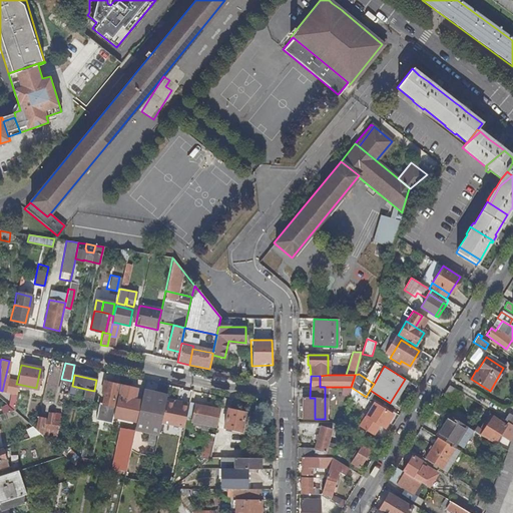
[(68,395),(71,381),(61,379),(58,393),(60,394),(68,395)]
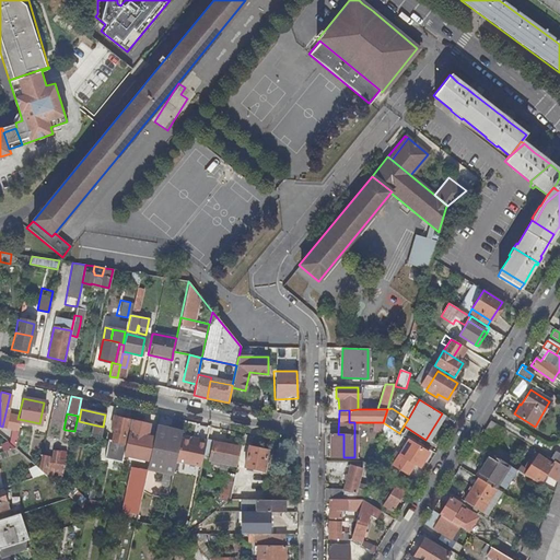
[(128,432),(130,421),(114,417),(111,429),(114,429),(112,442),(123,444),(125,432),(128,432)]
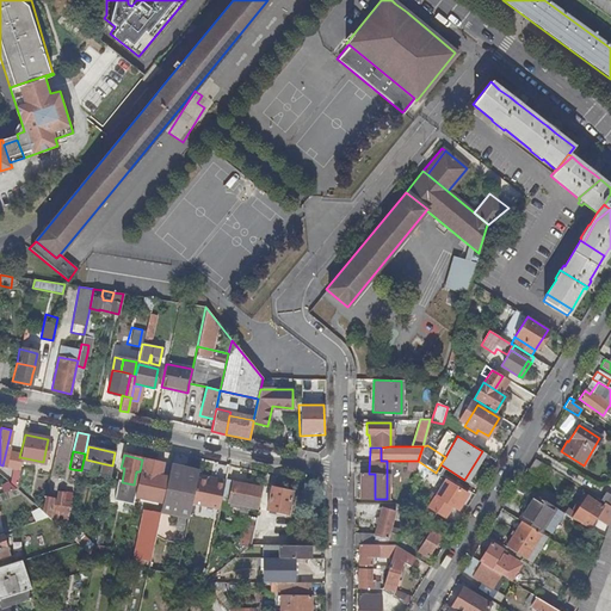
[(164,464),(142,460),(140,471),(137,486),(154,489),(156,476),(160,476),(164,464)]
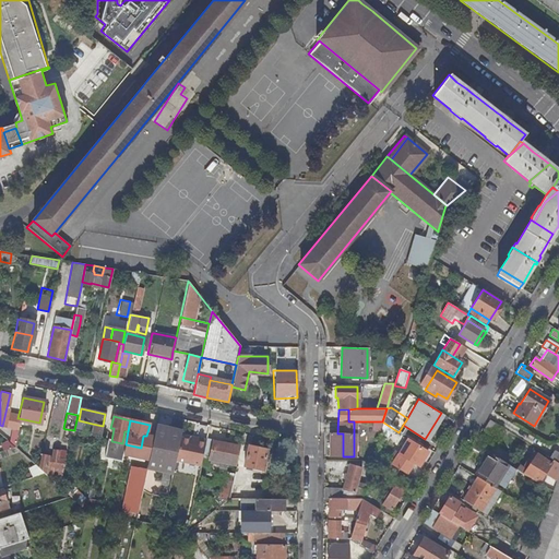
[(502,429),(489,420),(483,430),(497,438),(502,429)]
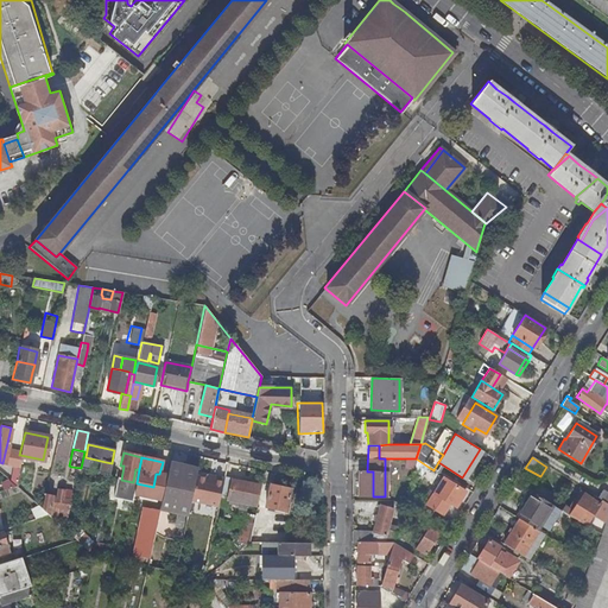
[(169,463),(163,462),(159,474),(156,474),(153,487),(137,483),(134,495),(162,502),(169,466),(169,463)]
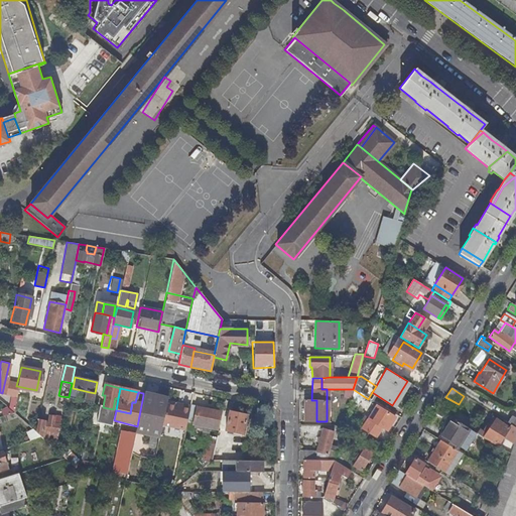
[(136,431),(158,437),(161,425),(166,404),(166,400),(143,395),(137,426),(136,431)]
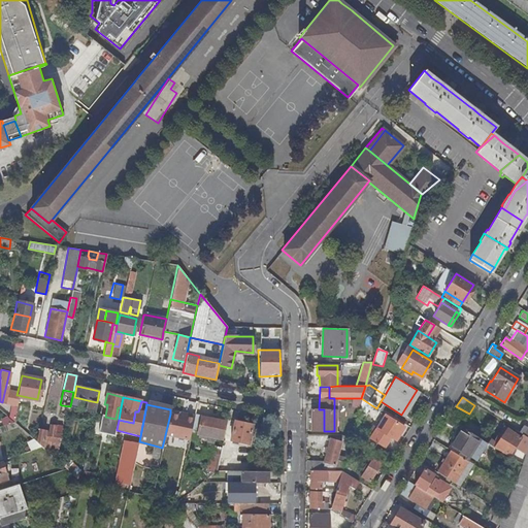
[(67,418),(70,406),(62,405),(60,416),(67,418)]
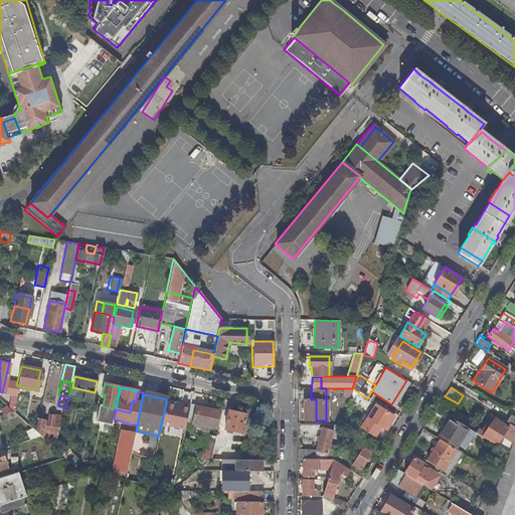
[(14,414),(16,397),(9,397),(9,407),(2,406),(1,413),(14,414)]
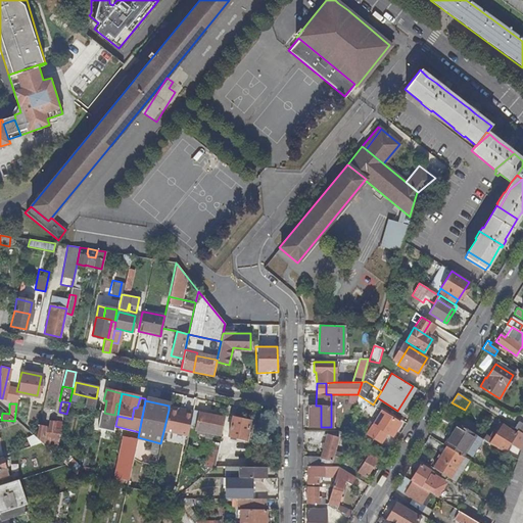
[(321,427),(321,406),(316,406),(307,406),(307,427),(321,427)]
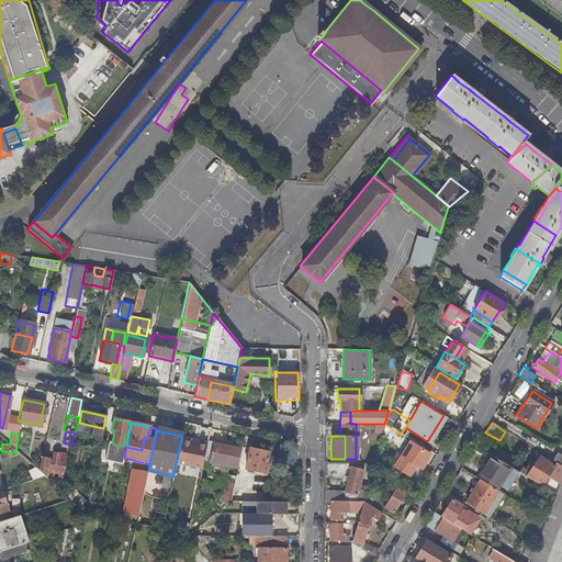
[(476,446),(491,454),(496,446),(483,437),(476,446)]
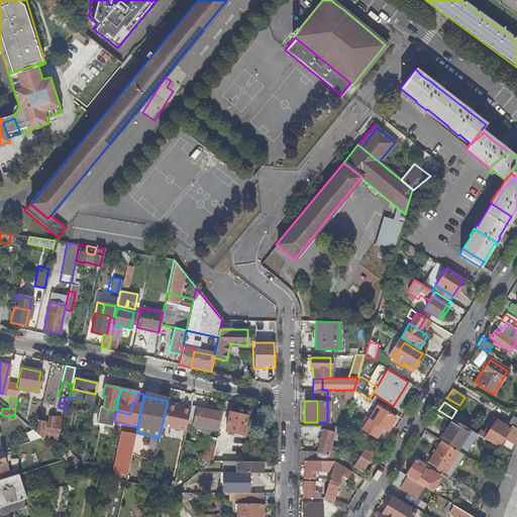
[(167,405),(162,426),(185,430),(190,407),(182,405),(182,408),(175,406),(167,405)]
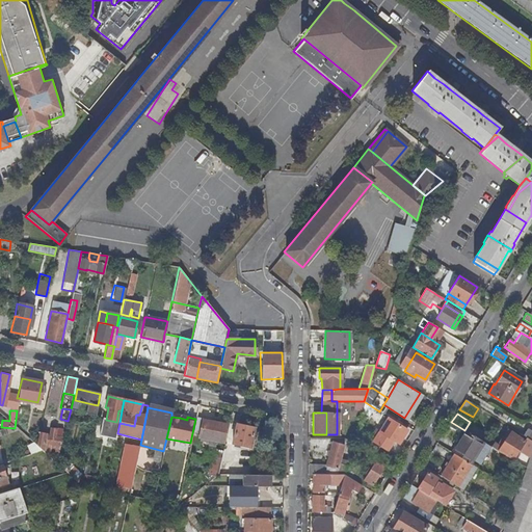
[(190,443),(198,445),(202,428),(211,430),(210,433),(213,434),(212,440),(222,443),(227,425),(196,418),(195,419),(190,443)]
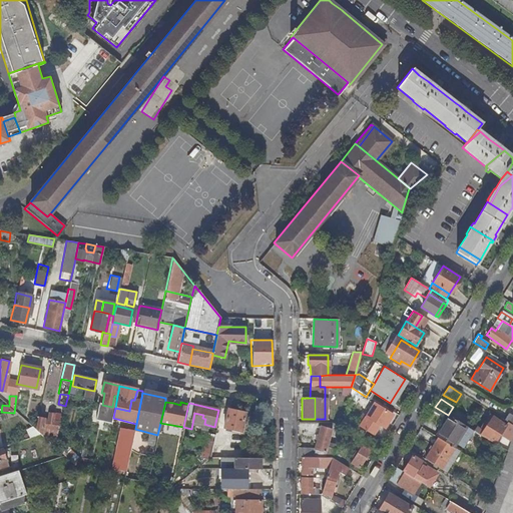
[(391,415),(373,404),(359,427),(372,435),(378,425),(383,428),(391,415)]
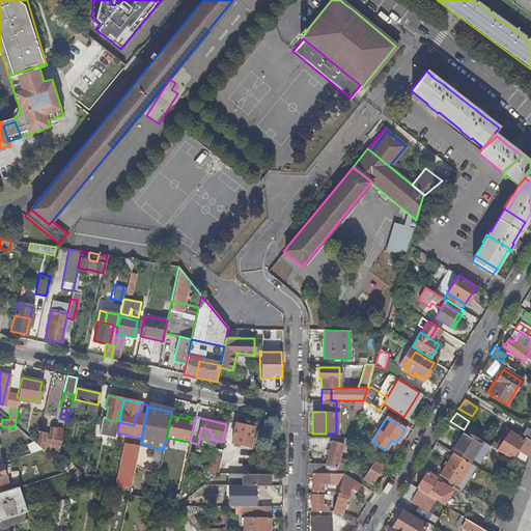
[(94,420),(91,434),(101,436),(104,422),(94,420)]
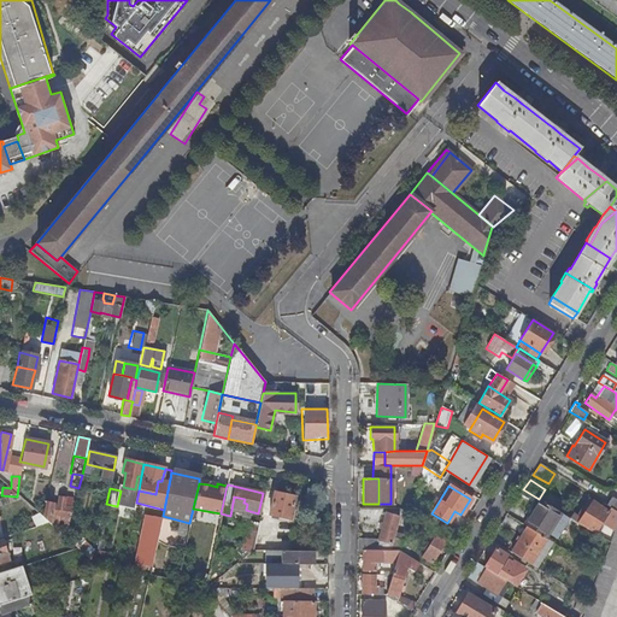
[(274,492),(265,489),(262,506),(270,509),(274,492)]
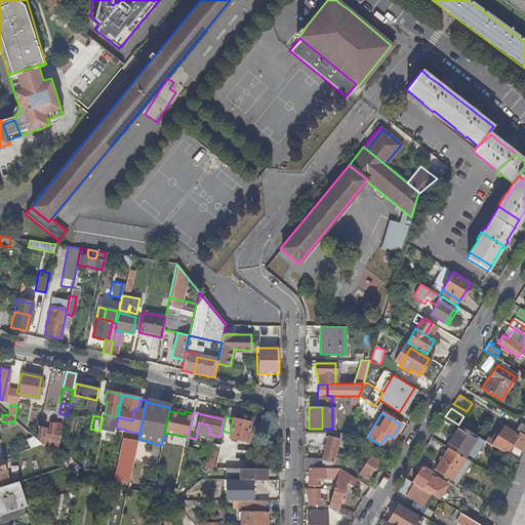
[(250,422),(233,418),(230,433),(229,438),(246,441),(250,422)]
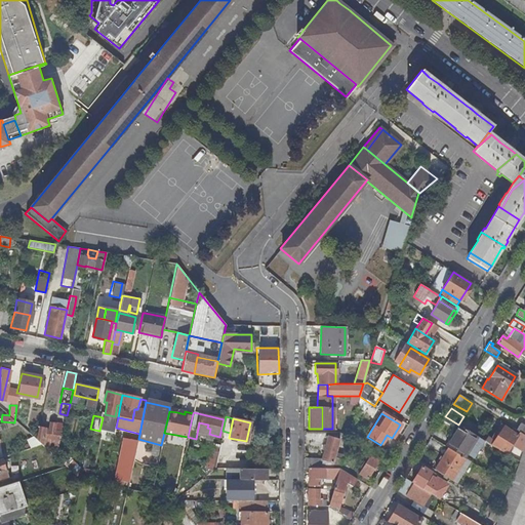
[(447,448),(462,457),(476,436),(458,425),(445,446),(447,448)]
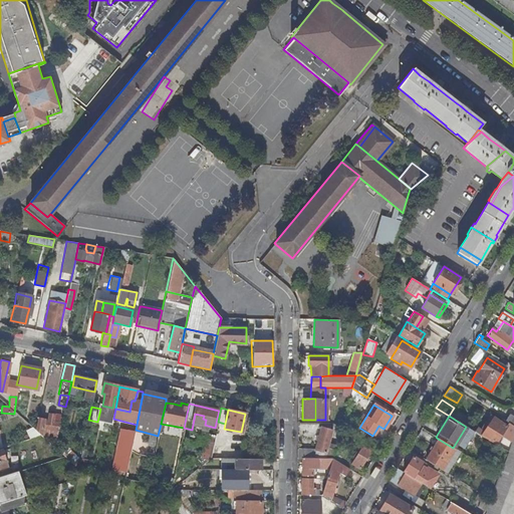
[(481,436),(495,444),(507,427),(493,417),(481,436)]
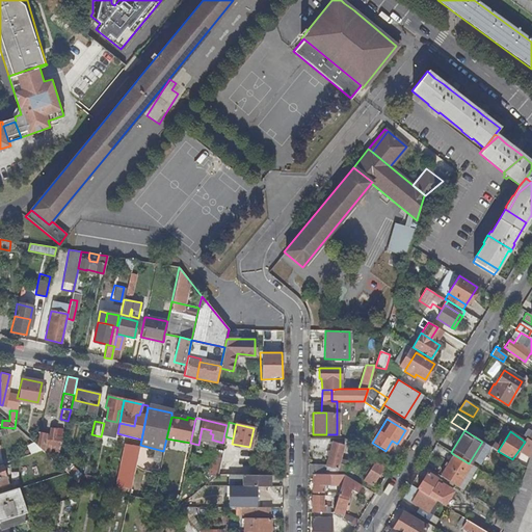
[(36,445),(42,450),(43,451),(44,444),(45,434),(38,433),(36,445)]
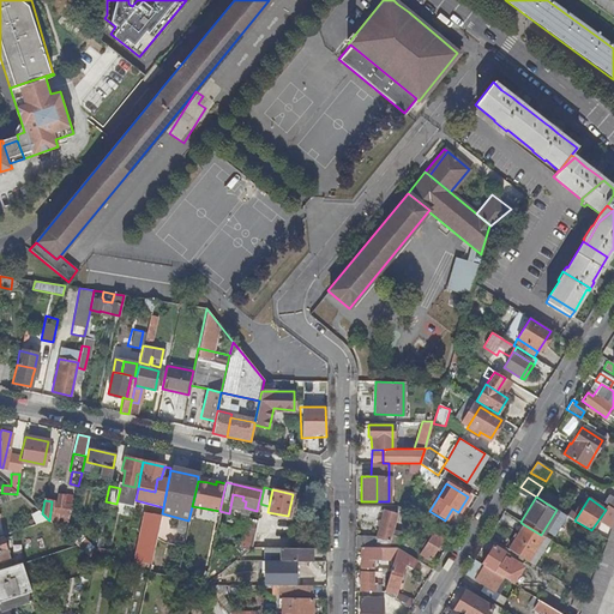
[(52,501),(50,512),(68,515),(70,504),(64,503),(56,501),(52,501)]
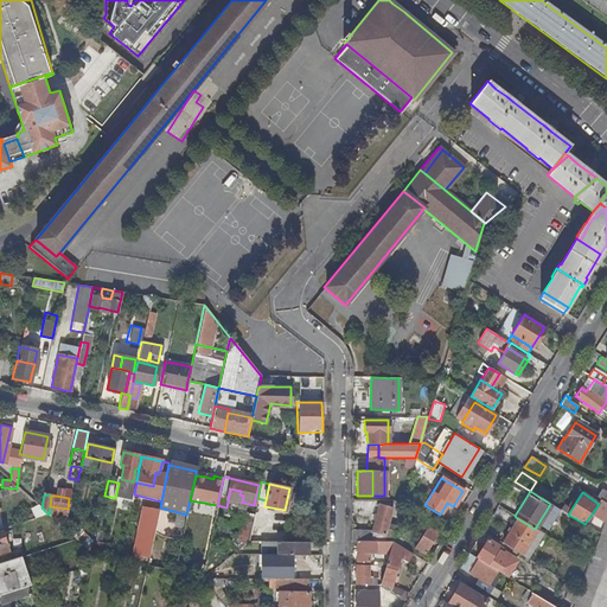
[(356,499),(353,513),(370,516),(372,503),(356,499)]
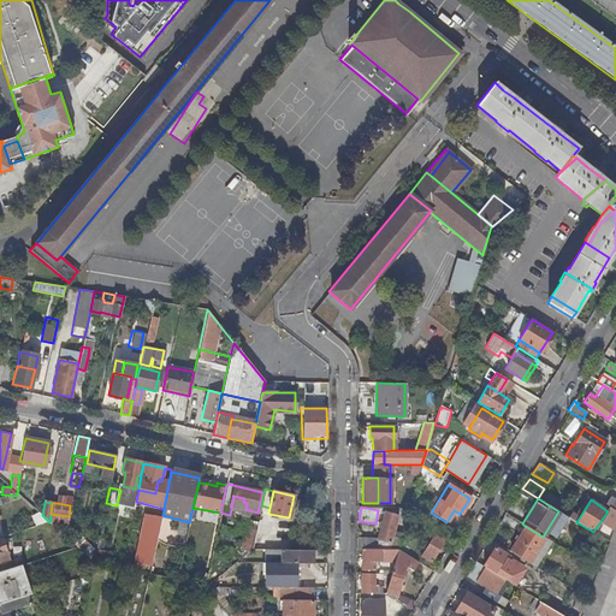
[(384,511),(377,539),(381,540),(390,543),(397,515),(384,511)]
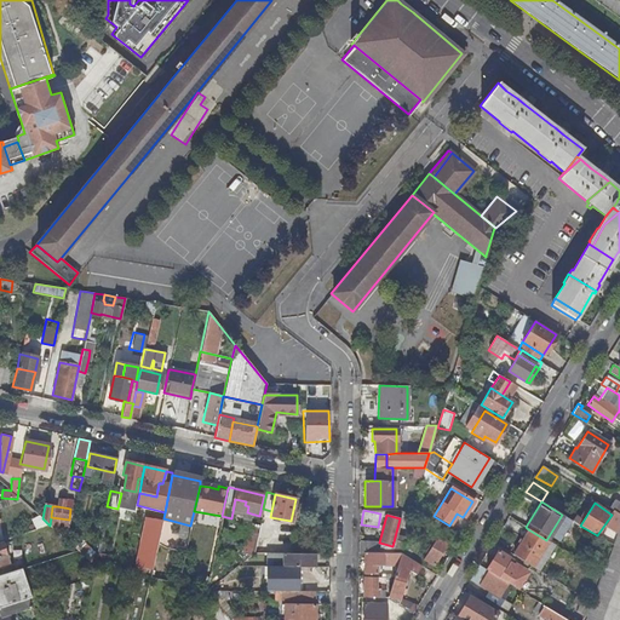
[(51,517),(50,526),(51,527),(68,529),(69,520),(51,517)]
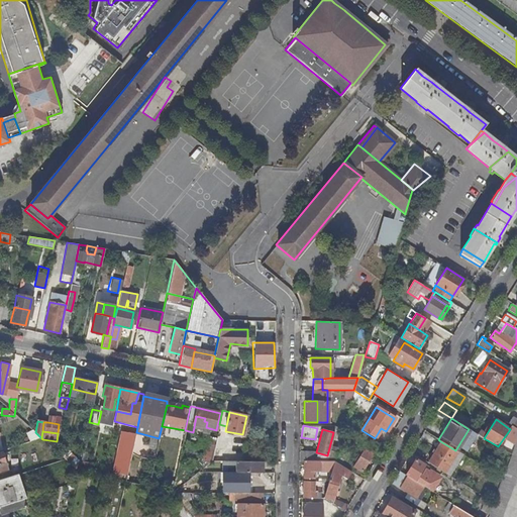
[(113,472),(126,475),(135,434),(121,432),(113,472)]
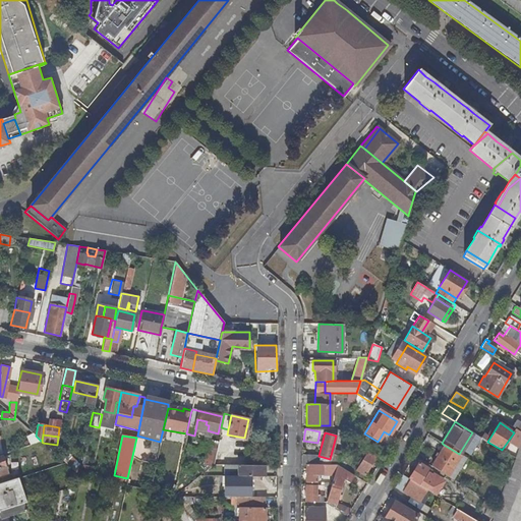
[(201,464),(211,466),(213,464),(218,442),(208,439),(201,464)]
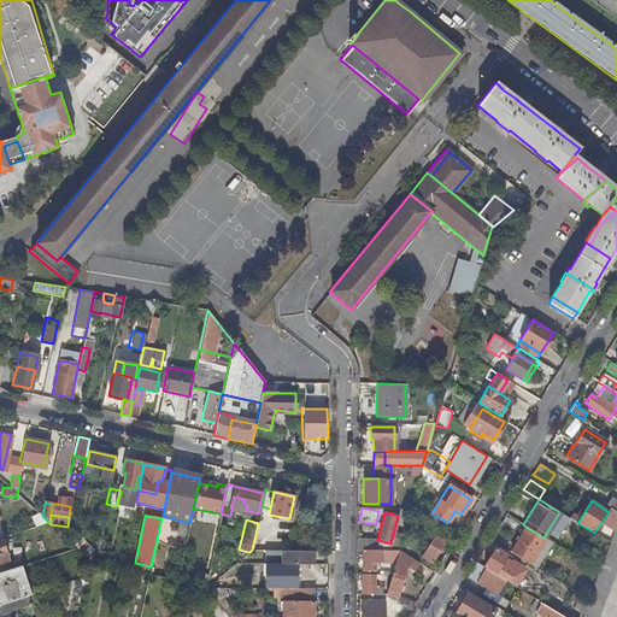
[(598,616),(616,566),(616,521),(610,542),(599,571),(588,600),(583,613),(581,616),(598,616)]
